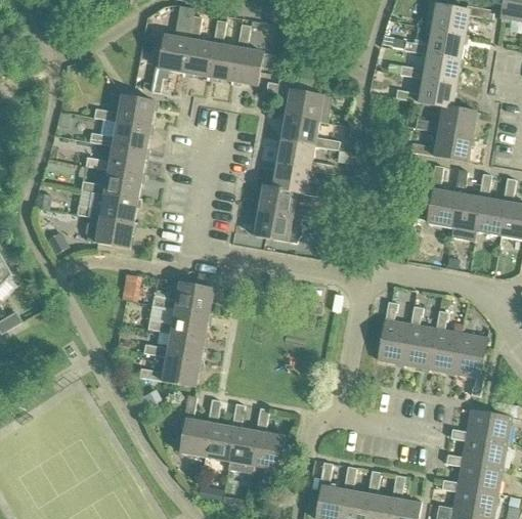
[(503,0),(499,17),(521,20),(521,0),(503,0)]
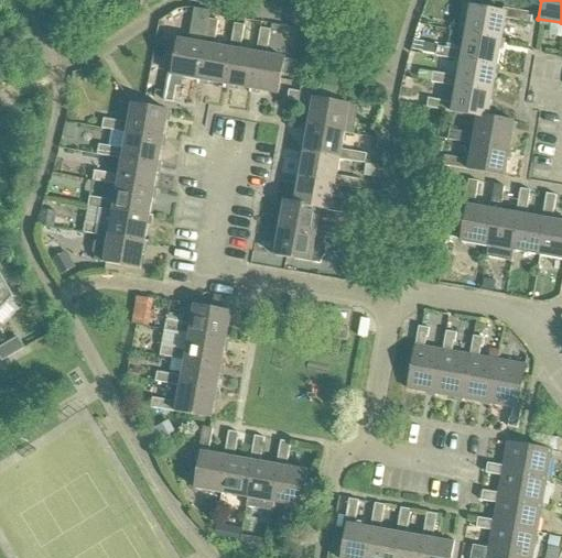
[(468,2),(464,30),(500,36),(504,14),(529,20),(531,10),(501,4),(500,9),(468,2)]
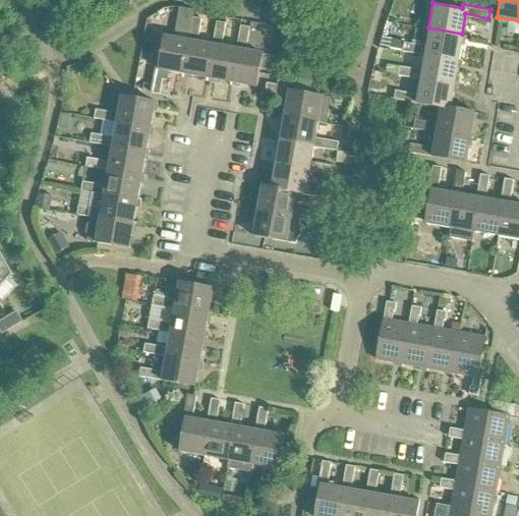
[(191,14),(186,38),(187,38),(181,71),(206,75),(212,42),(211,42),(196,39),(200,16),(191,14)]
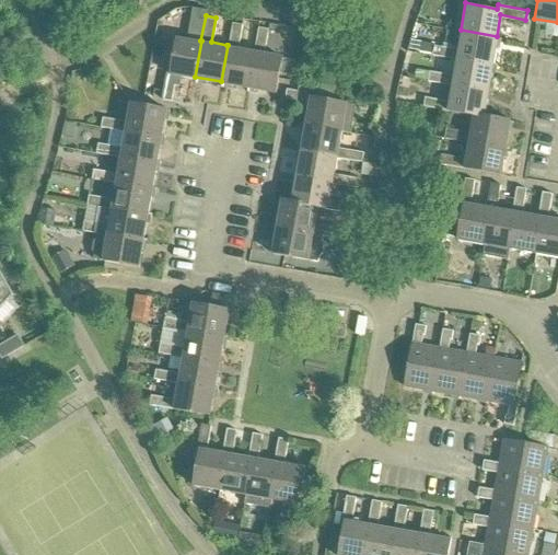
[(231,20),(227,45),(228,45),(221,81),(247,85),(254,49),(253,49),(236,47),(241,22),(231,20)]
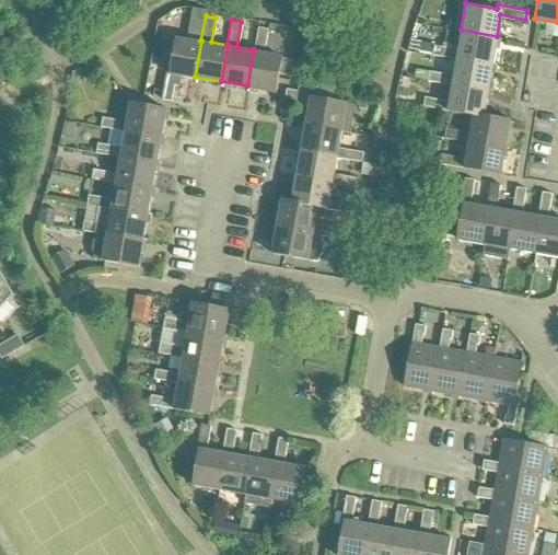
[(257,24),(253,49),(254,49),(247,85),(275,91),(281,55),(263,51),(267,26),(257,24)]
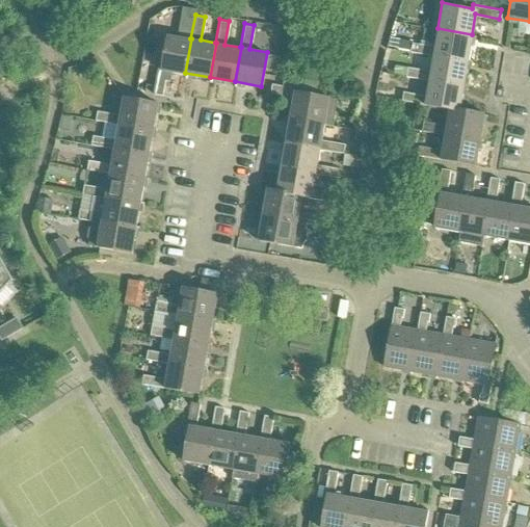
[(409,50),(432,54),(433,53),(468,59),(472,34),(438,28),(434,45),(411,41),(409,50)]
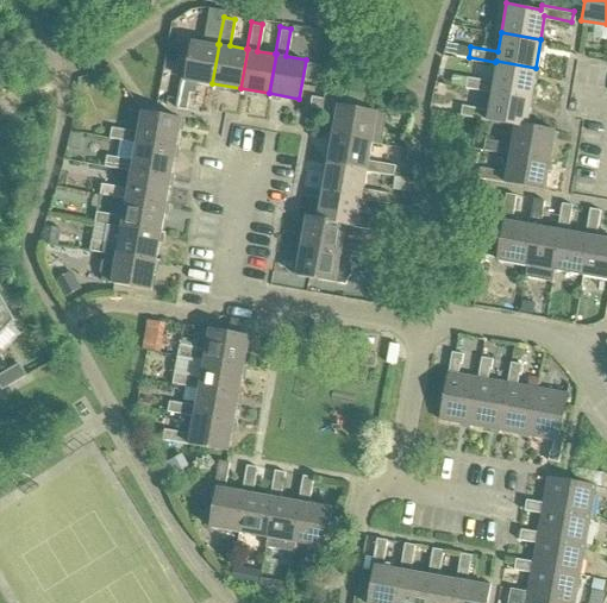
[(219,44),(218,44),(191,39),(185,74),(180,74),(174,105),(185,106),(189,79),(212,83),(219,44)]
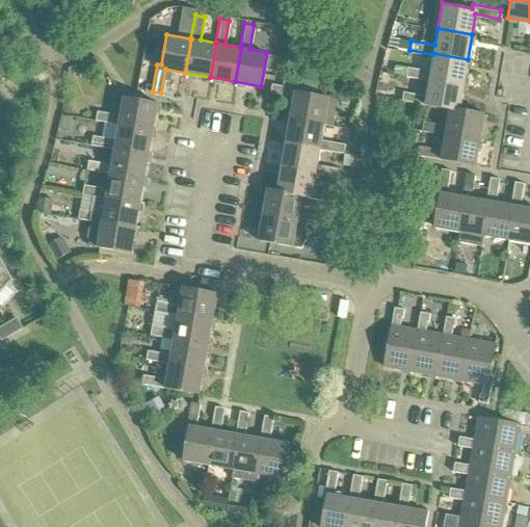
[(404,74),(428,79),(428,77),(462,83),(468,59),(433,53),(432,54),(430,70),(406,64),(404,74)]
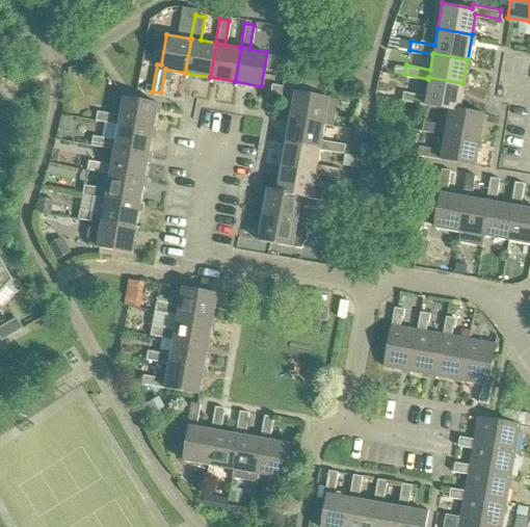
[(73,62),(77,72),(100,61),(94,54),(81,58),(73,62)]
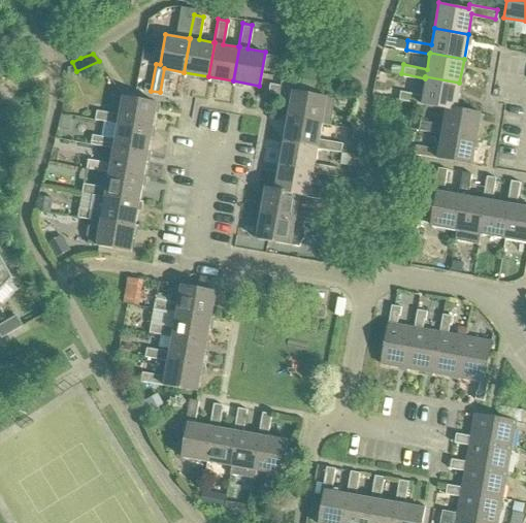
[(291,94),(287,115),(321,121),(321,122),(329,123),(333,97),(315,93),(318,78),(297,74),(297,76),(281,73),(278,83),(268,82),(267,90),(291,94)]
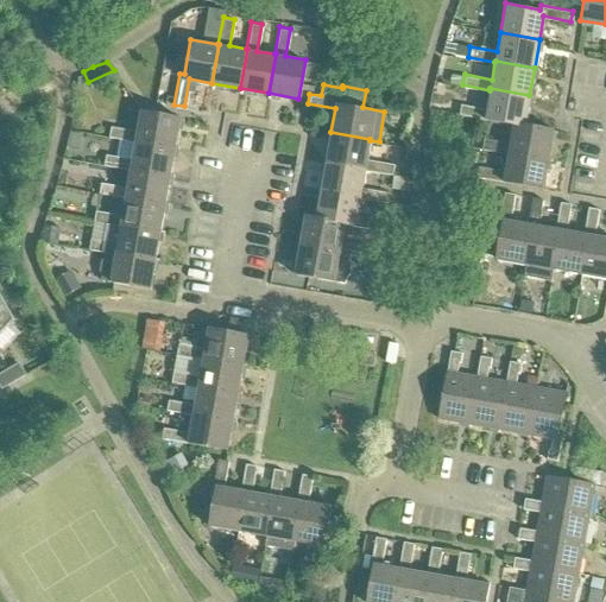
[(458,113),(513,122),(524,124),(529,95),(490,88),(490,90),(487,107),(460,102),(458,113)]
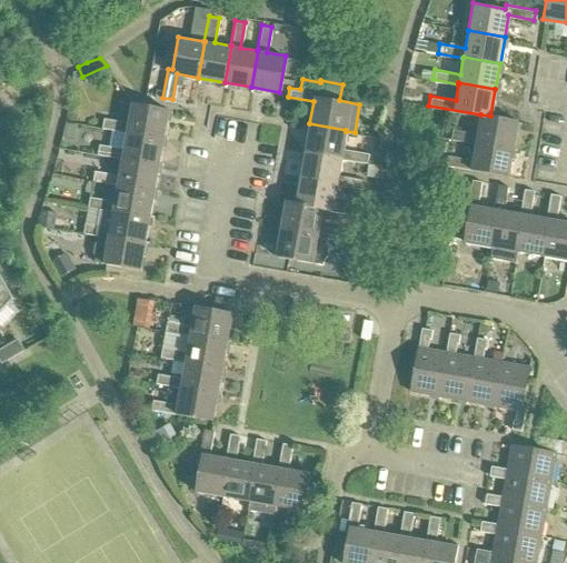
[(101,127),(127,131),(127,129),(163,136),(168,109),(131,102),(128,120),(102,116),(101,127)]
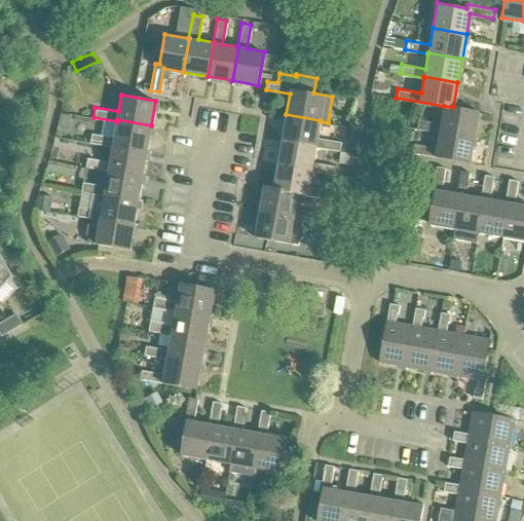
[(415,127),(439,132),(440,131),(474,136),(478,111),(453,107),(444,106),(441,122),(417,118),(415,127)]
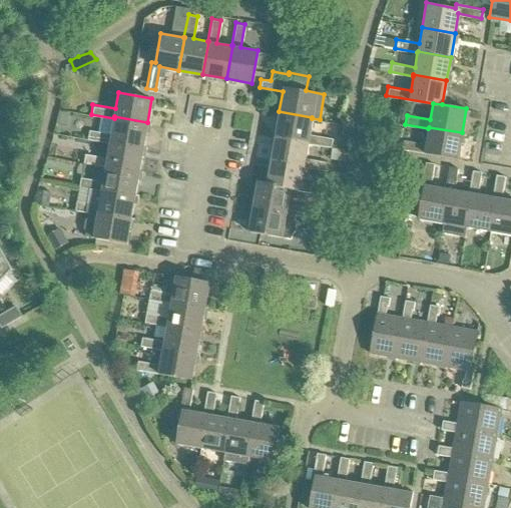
[(279,111),(275,135),(308,140),(308,142),(331,146),(332,136),(309,132),(312,118),(312,117),(279,111)]
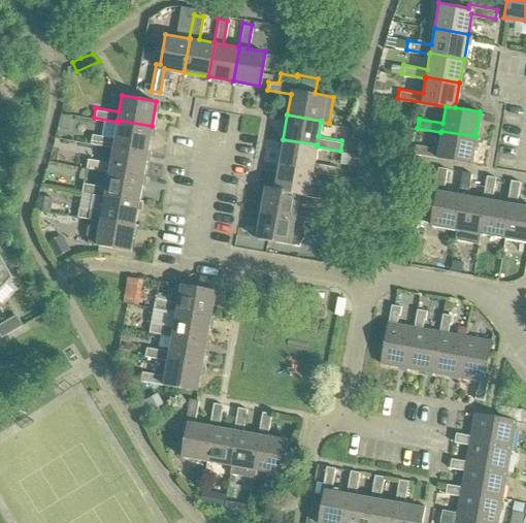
[(89,141),(112,145),(113,144),(146,151),(152,126),(118,120),(118,122),(114,136),(91,132),(89,141)]
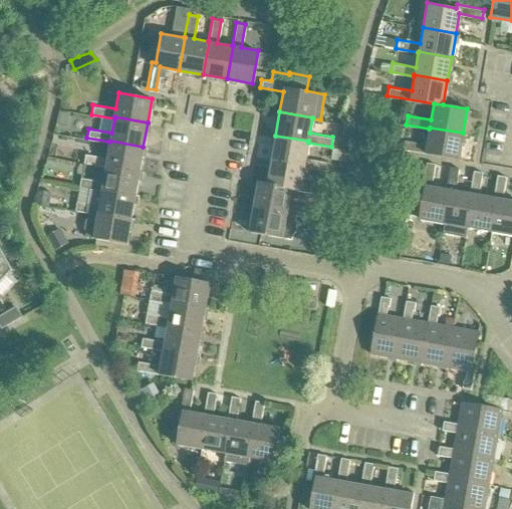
[(430,128),(429,129),(427,143),(404,139),(402,148),(458,158),(463,133),(430,128)]
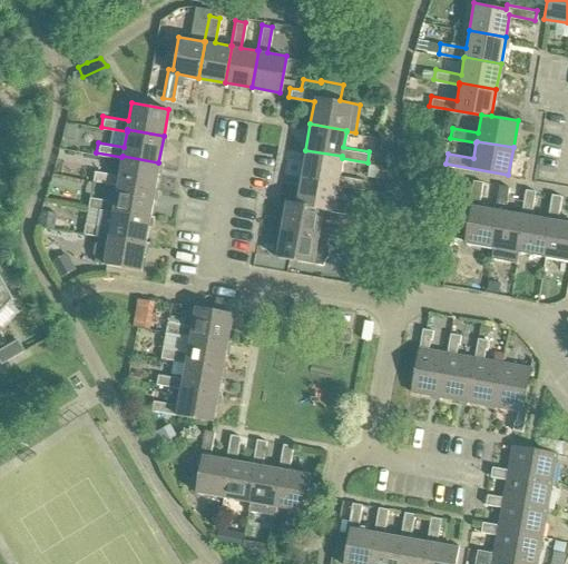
[(305,150),(301,176),(338,182),(338,184),(362,188),(364,178),(339,174),(342,158),(342,156),(305,150)]
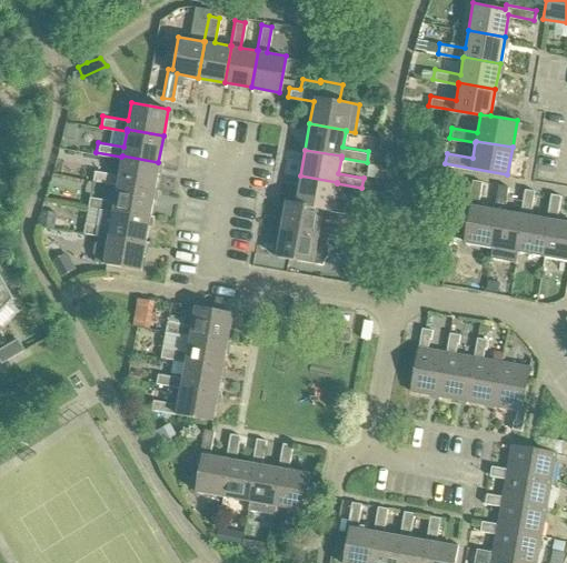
[(91,179),(117,183),(117,182),(153,188),(158,162),(122,156),(121,157),(119,173),(93,169),(91,179)]
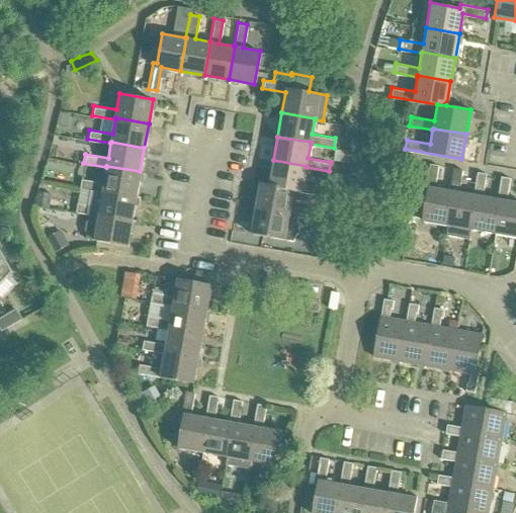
[(273,160),(269,184),(292,188),(292,189),(325,195),(327,186),(304,182),(307,167),(307,166),(273,160)]
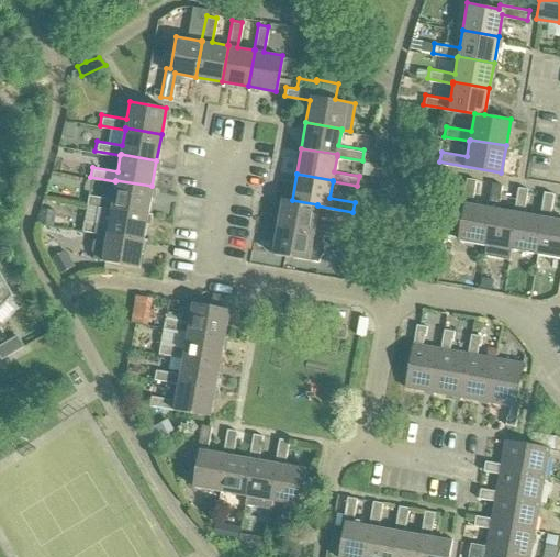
[(458,237),(484,243),(491,207),(486,205),(470,202),(474,178),(465,176),(460,201),(449,199),(443,233),(458,235),(458,237)]
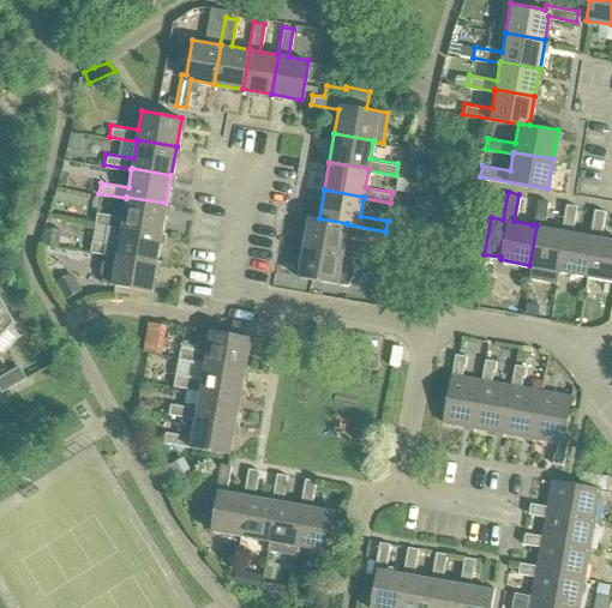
[(108,224),(121,227),(121,224),(161,232),(166,203),(126,197),(126,198),(124,215),(96,210),(94,221),(108,224)]
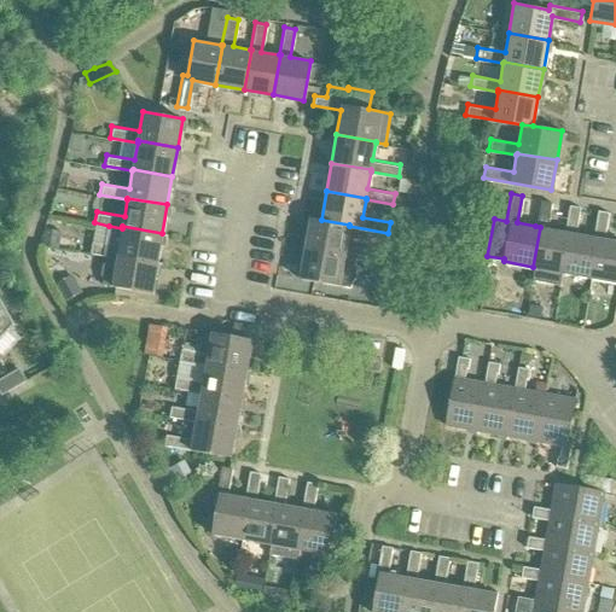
[(540,227),(533,267),(530,279),(559,284),(562,272),(569,232),(564,231),(546,228),(551,200),(540,198),(535,226),(540,227)]
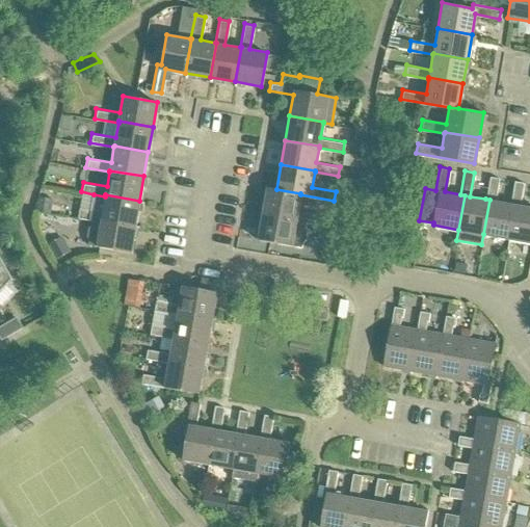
[(489,175),(485,199),(489,200),(483,234),(507,238),(513,204),(509,203),(495,201),(499,177),(489,175)]
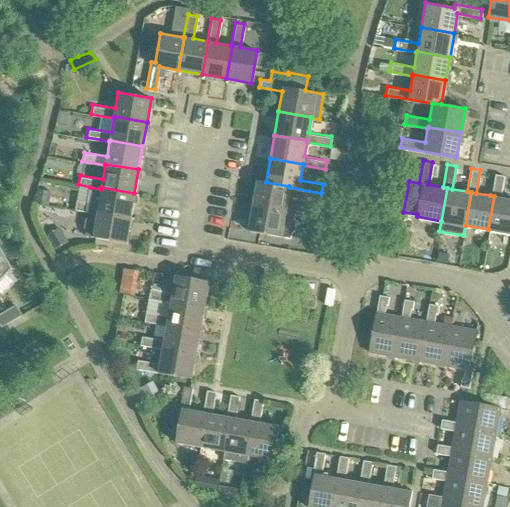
[(494,173),(490,195),(494,196),(488,229),(509,232),(509,199),(499,197),(503,174),(494,173)]
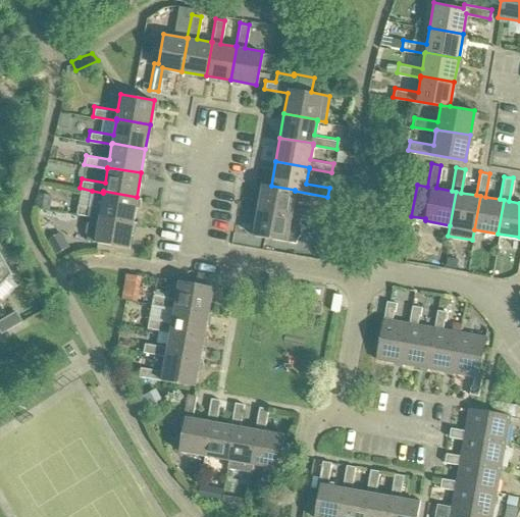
[(261,184),(257,209),(291,214),(291,215),(300,217),(313,219),(315,210),(292,206),(295,191),(295,190),(271,186),(261,184)]
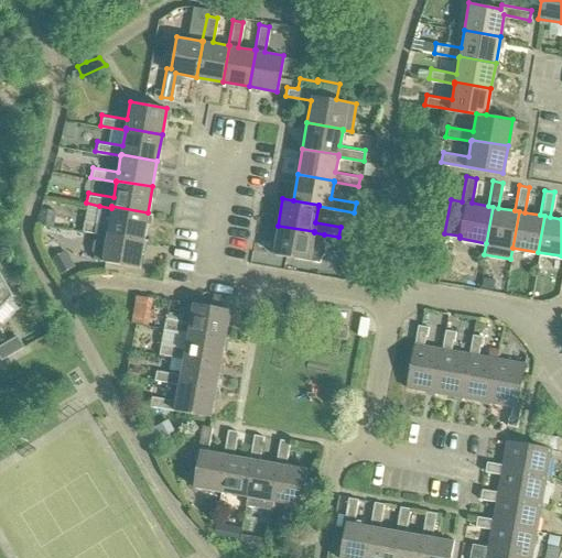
[(51,225),(55,209),(40,205),(35,220),(51,225)]
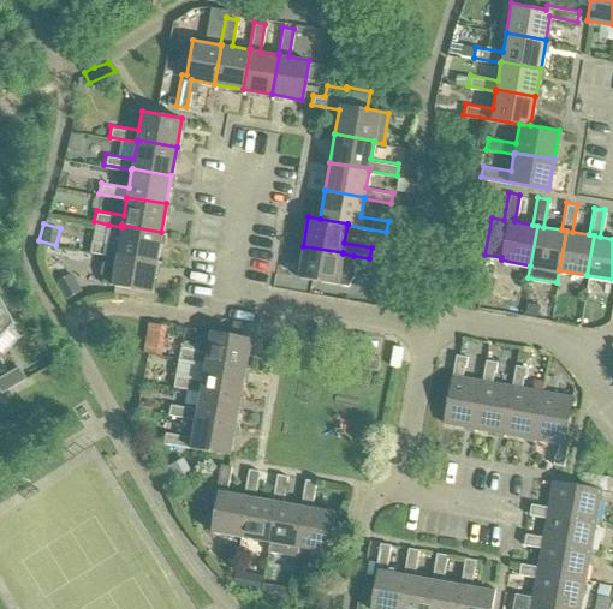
[(89,250),(106,254),(117,255),(117,254),(156,261),(161,232),(121,225),(121,227),(108,225),(105,242),(90,239),(89,250)]
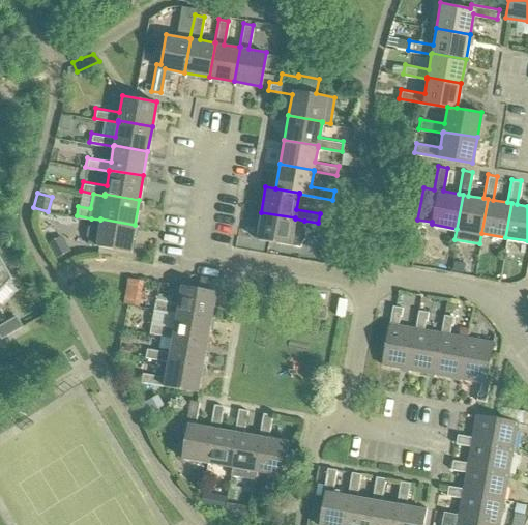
[(295,217),(261,212),(256,237),(299,244),(300,240),(303,237),(304,229),(303,226),(304,221),(295,219),(295,217)]
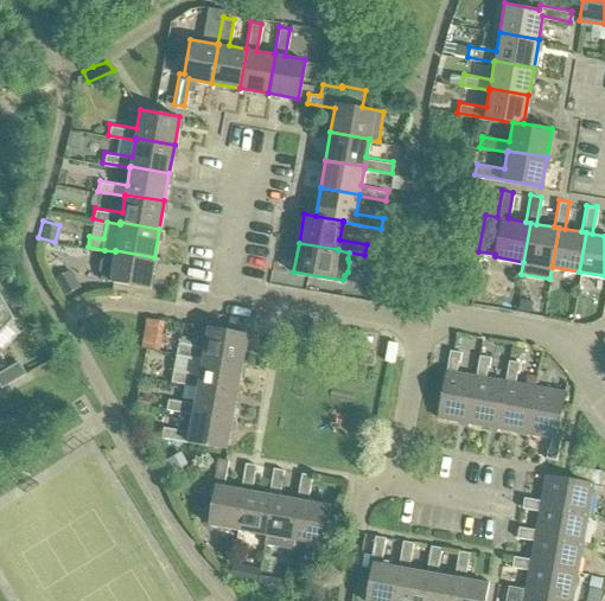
[(115,251),(104,250),(104,255),(100,259),(99,268),(101,273),(100,277),(104,277),(104,279),(150,286),(154,257),(115,250),(115,251)]
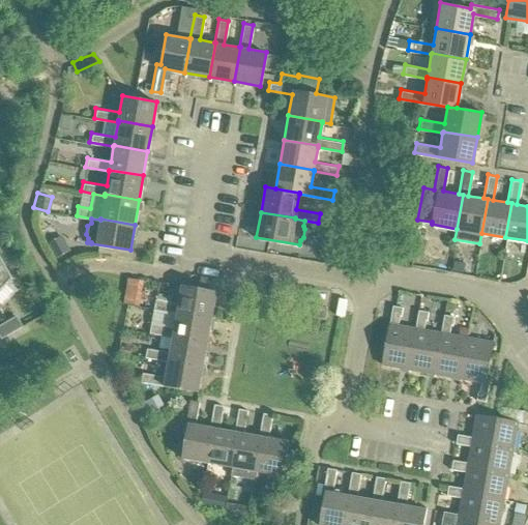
[(47,241),(55,256),(69,248),(60,233),(47,241)]
